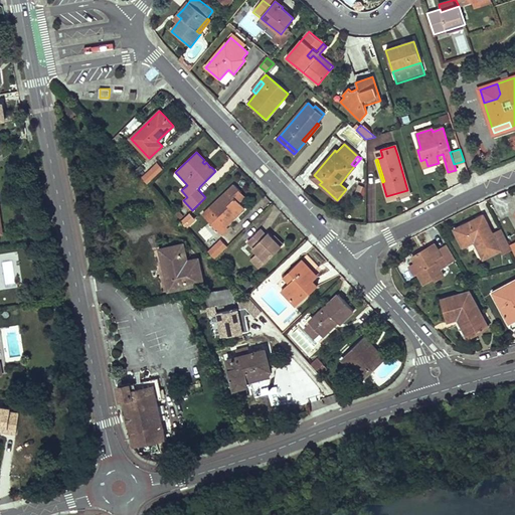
[(163,169),(156,162),(141,176),(147,183),(163,169)]
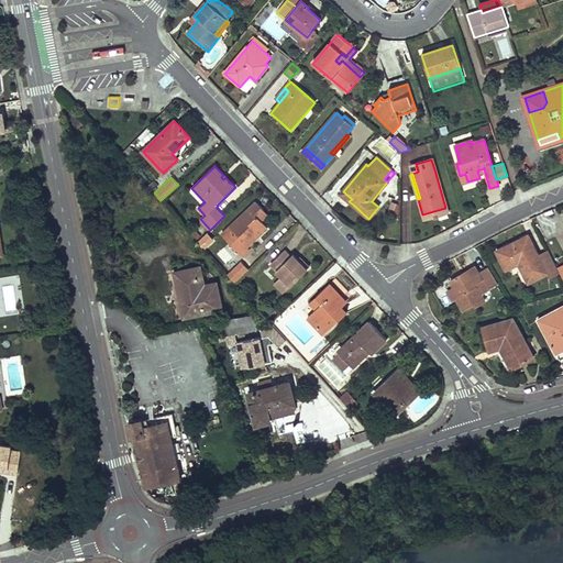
[(352,199),(343,191),(340,194),(349,201),(352,199)]
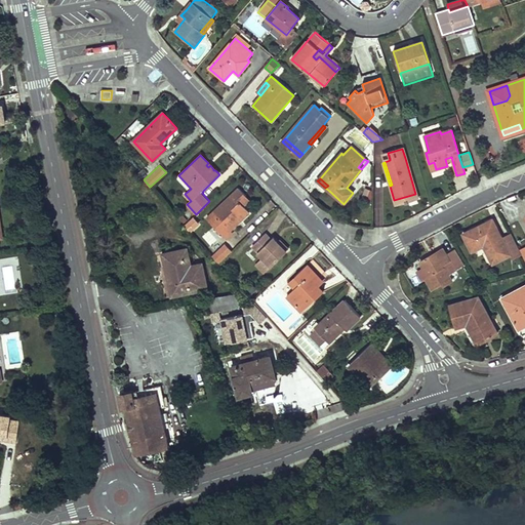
[(371,201),(374,191),(365,188),(362,198),(371,201)]
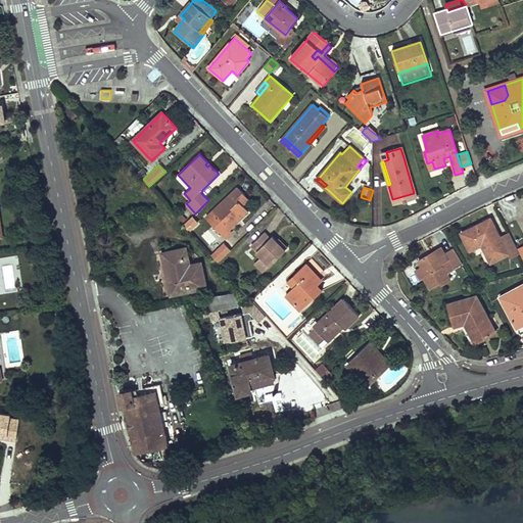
[(238,188),(206,218),(225,238),(232,232),(229,230),(236,223),(234,221),(238,217),(241,219),(248,211),(242,205),(239,201),(245,196),(238,188)]
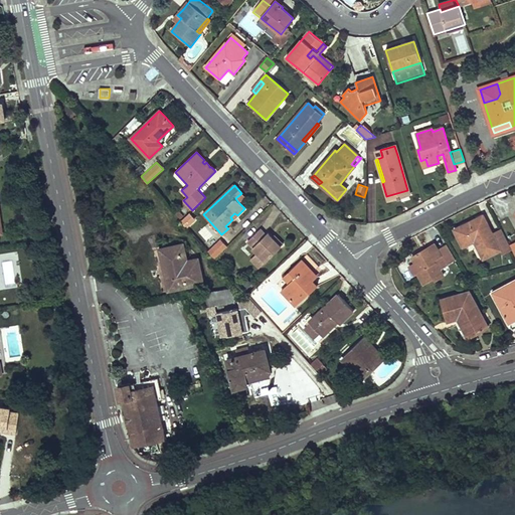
[(407,190),(386,196),(387,201),(409,195),(407,190)]
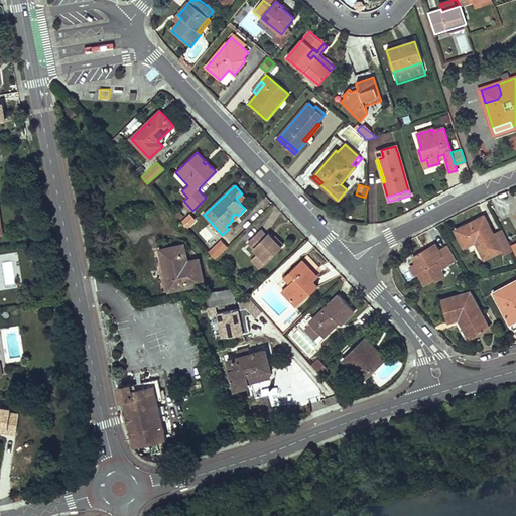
[(236,199),(239,203),(246,197),(242,194),(236,199)]
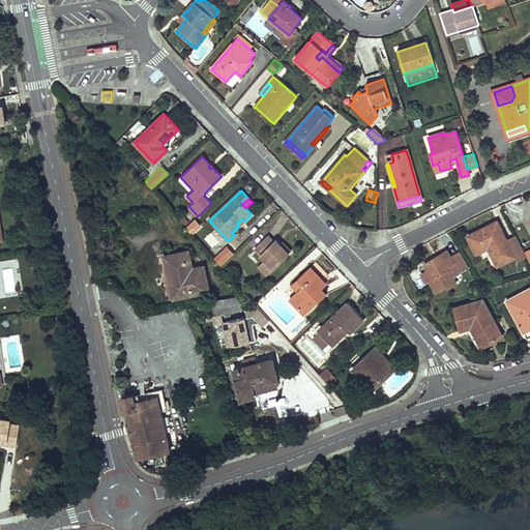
[(188,226),(194,234),(202,228),(197,219),(188,226)]
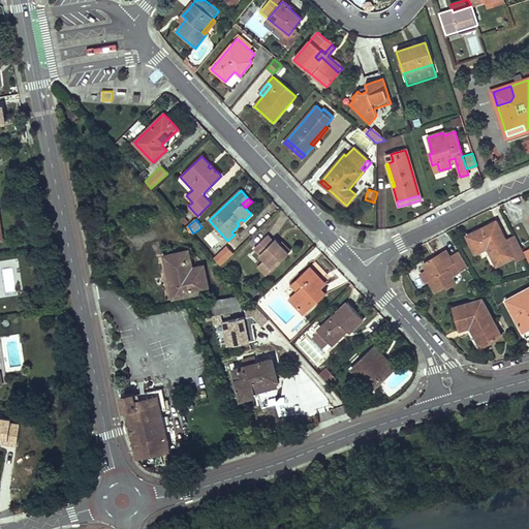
[(500,236),(503,235),(496,221),(485,227),(467,237),(475,253),(487,248),(496,266),(514,257),(517,261),(526,257),(514,235),(511,236),(505,240),(503,241),(500,236)]
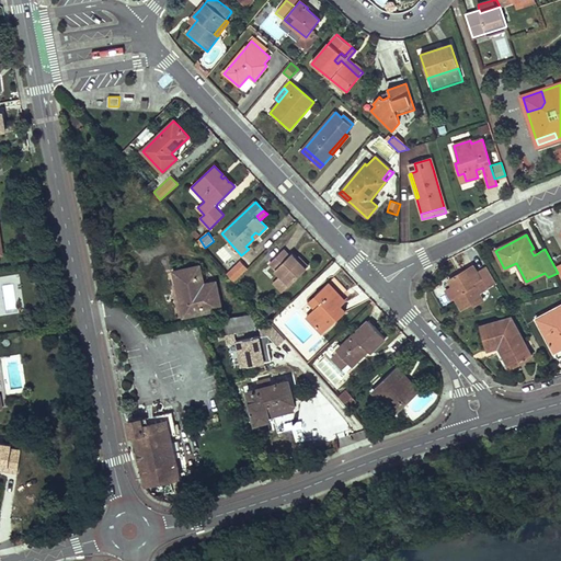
[(306,268),(296,259),(292,253),(289,256),(283,250),(270,263),(275,268),(274,270),(281,276),(274,283),(279,289),(287,283),(288,284),(306,268)]
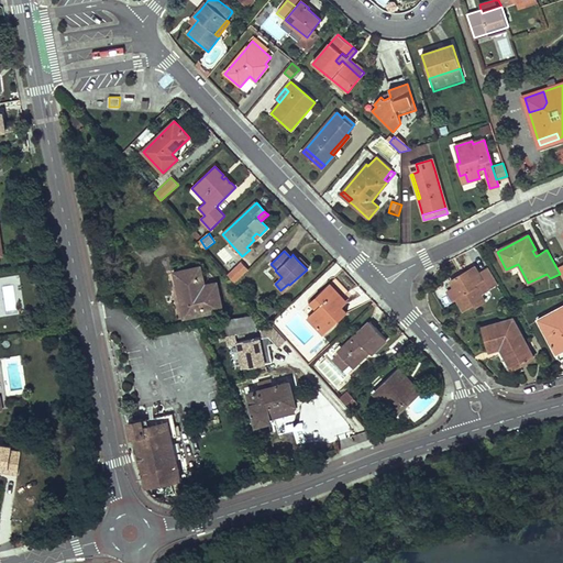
[(300,257),(297,260),(307,269),(309,267),(300,257)]
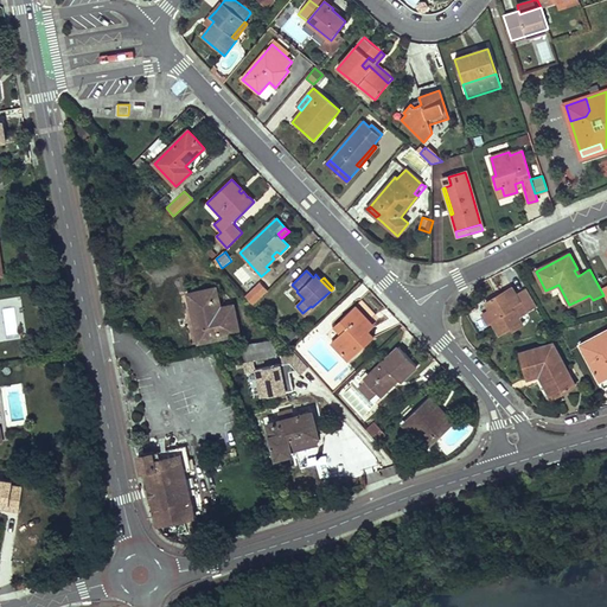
[(268,289),(260,281),(244,295),(254,305),(268,289)]
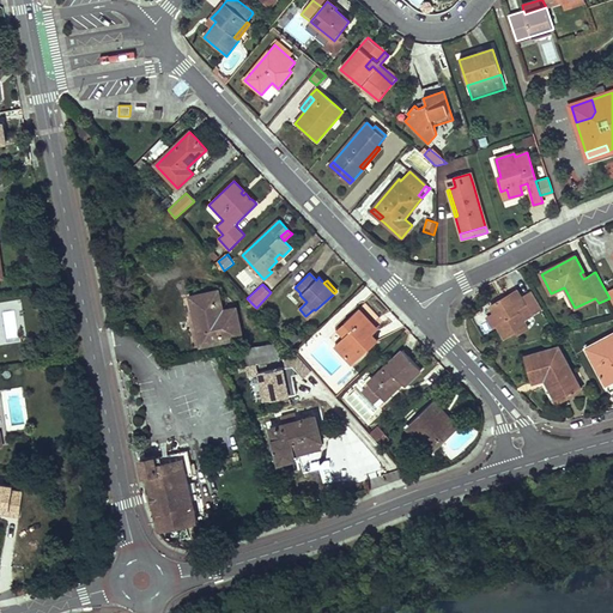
[(505,307),(501,299),(490,305),(493,313),(487,316),(493,327),(501,323),(503,327),(499,329),(504,338),(515,331),(517,334),(527,328),(523,321),(541,310),(530,290),(519,296),(525,305),(516,310),(513,302),(505,307)]
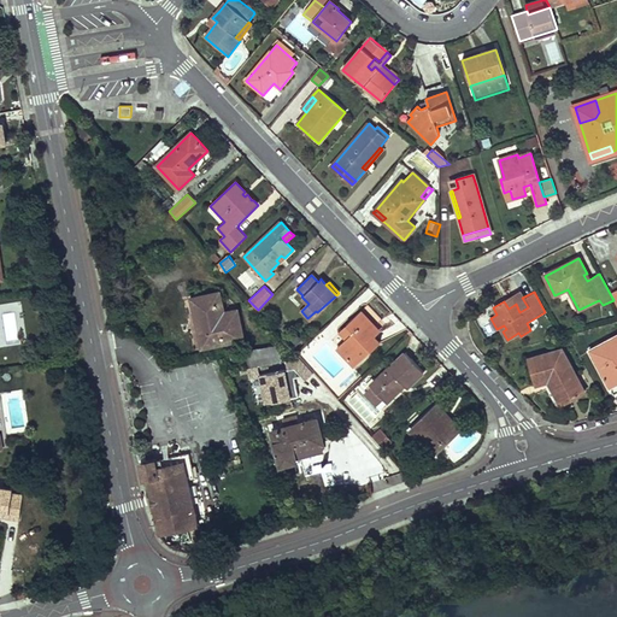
[(519,292),(504,301),(509,309),(516,304),(519,312),(528,307),(522,298),(519,292)]
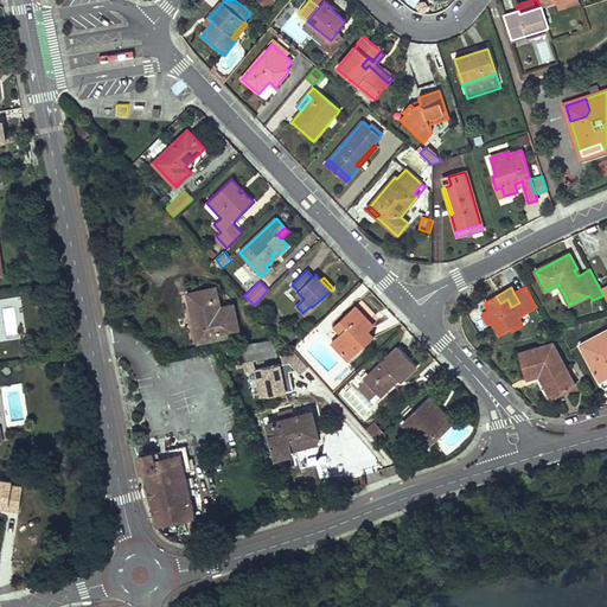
[(212,289),(187,294),(191,308),(193,308),(198,325),(202,343),(240,334),(234,311),(230,312),(229,306),(221,307),(218,298),(215,299),(212,289)]
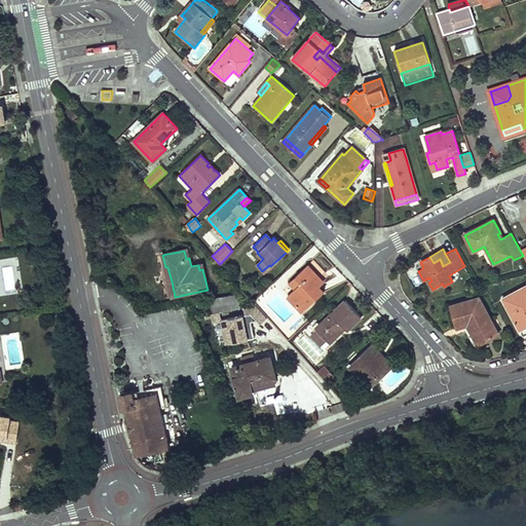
[(296,276),(301,284),(296,288),(288,296),(302,312),(304,310),(324,293),(317,287),(314,283),(320,277),(307,266),(296,276)]
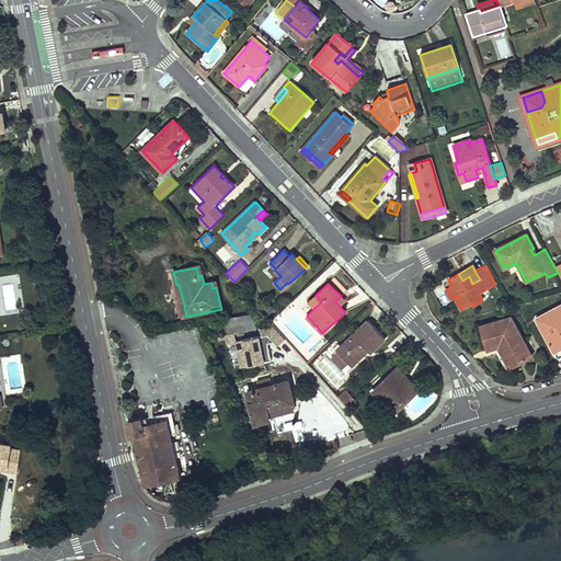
[(179,285),(176,285),(176,287),(180,300),(183,318),(186,317),(183,300),(179,285)]
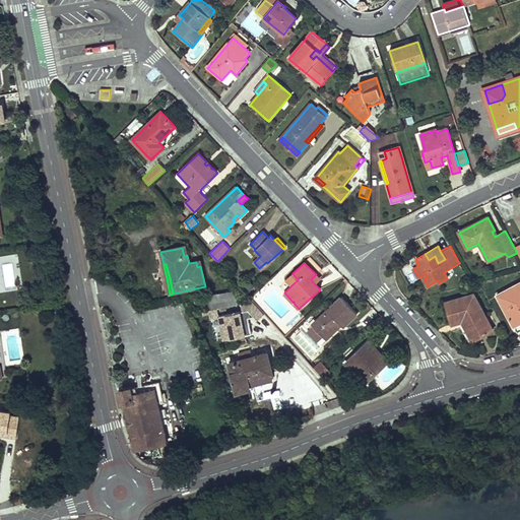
[(298,280),(293,273),(287,278),(293,284),(298,280)]
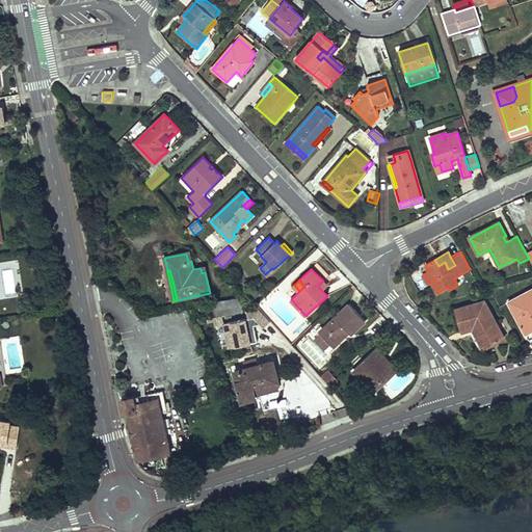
[(323,281),(318,286),(321,290),(326,285),(323,281)]
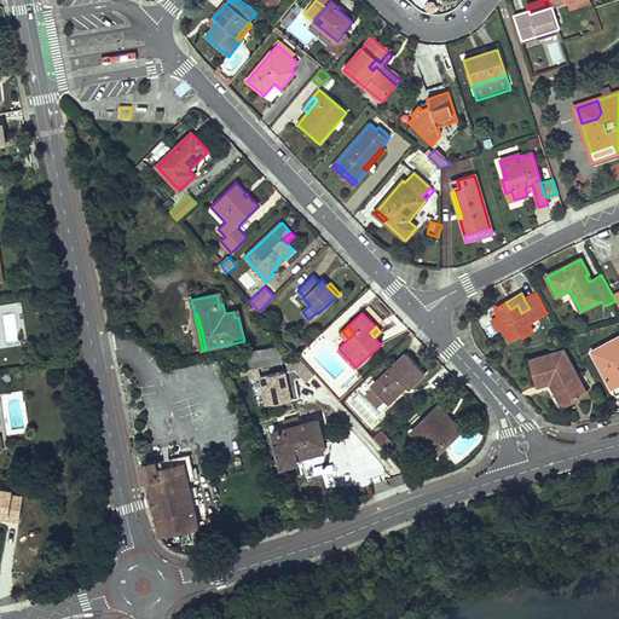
[(618,336),(591,351),(611,388),(618,383),(618,336)]
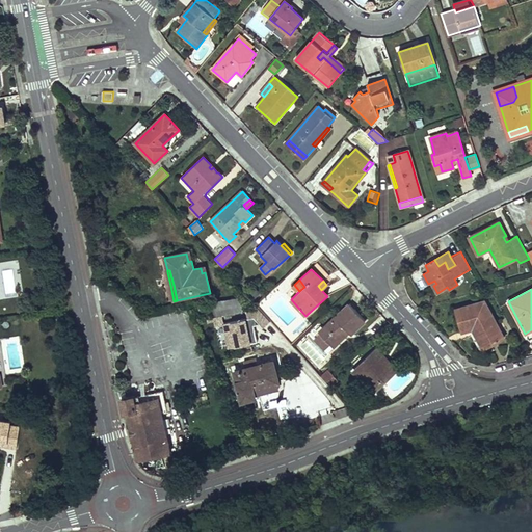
[(238,298),(211,303),(214,317),(242,313),(238,298)]
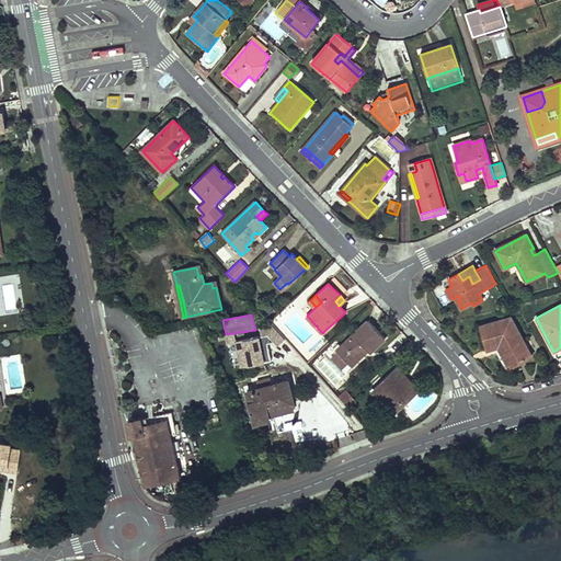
[(511,318),(481,327),(481,328),(487,350),(497,347),(510,368),(530,356),(511,318)]
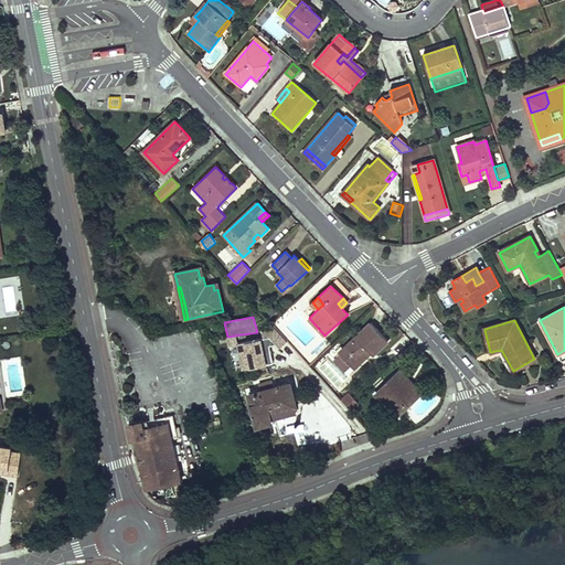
[(344,372),(351,366),(352,368),(369,351),(371,353),(372,355),(387,341),(377,330),(372,323),(371,322),(343,350),(339,353),(343,358),(338,363),(337,364),(342,369),(344,372)]
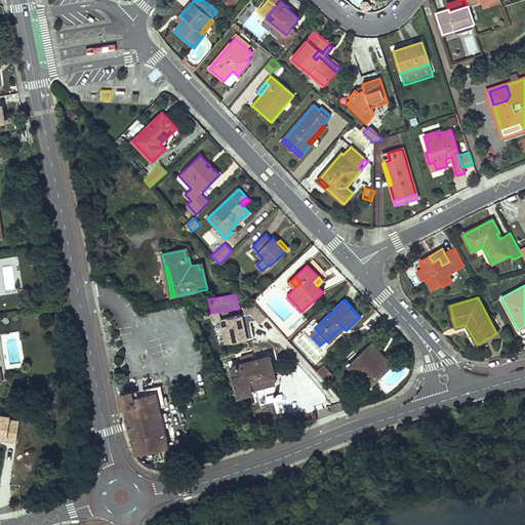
[(242,308),(258,329),(259,329),(269,322),(255,306),(242,308)]
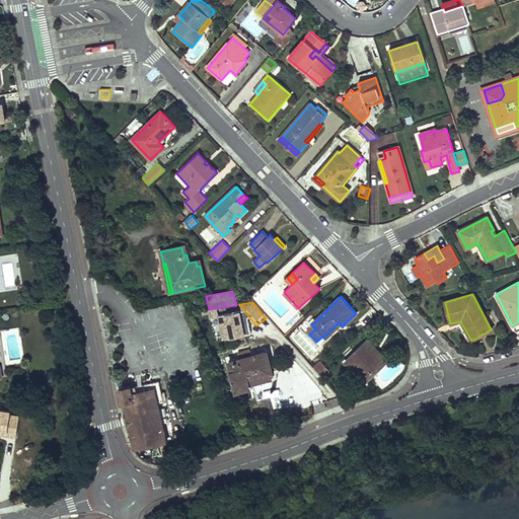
[(218,315),(218,308),(202,310),(202,314),(208,313),(209,319),(219,317),(218,315)]
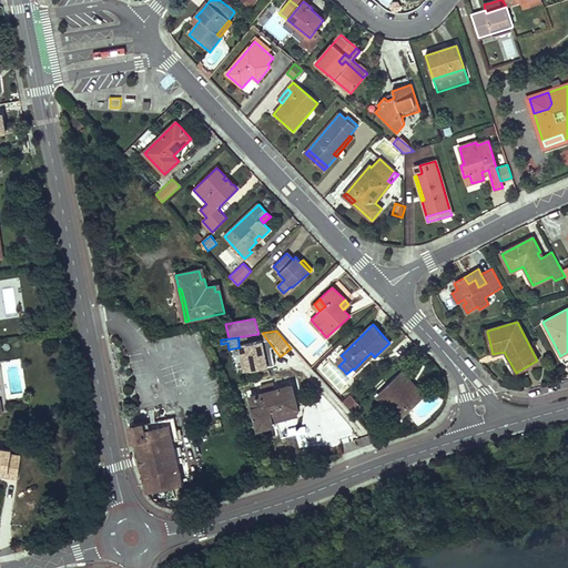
[(269,368),(263,341),(239,345),(240,347),(244,373),(269,368)]
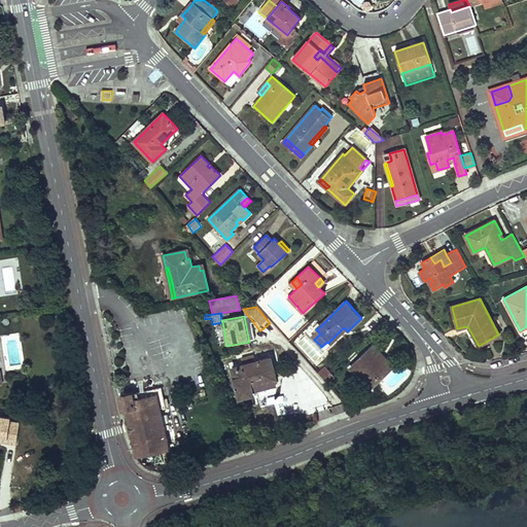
[(344,327),(328,343),(329,345),(346,329),(344,327)]
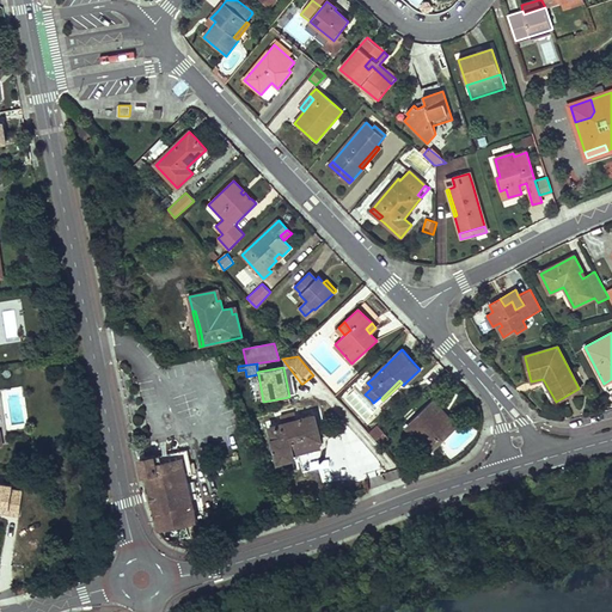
[(434,402),(407,428),(423,445),(426,444),(432,450),(454,429),(440,415),(444,412),(434,402)]
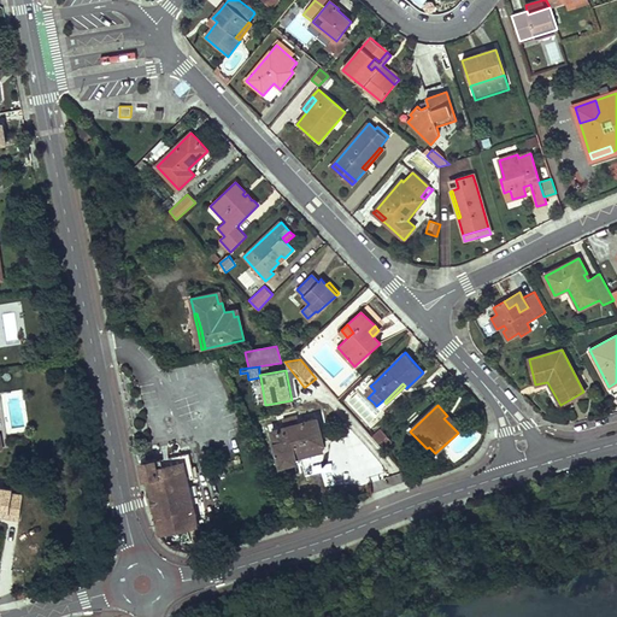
[(460,429),(447,416),(444,418),(458,433),(460,429)]
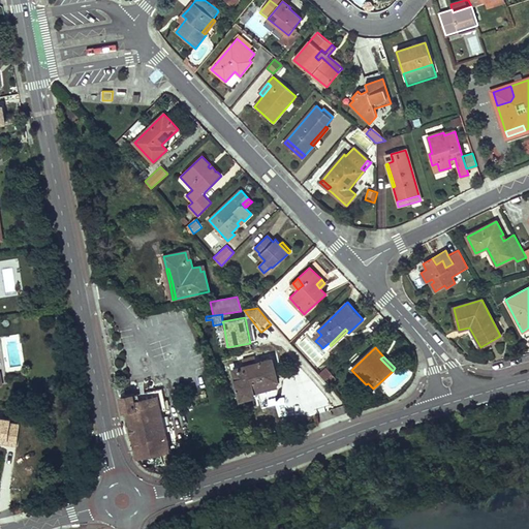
[(243,367),(230,370),(240,403),(257,398),(254,389),(279,382),(273,359),(254,364),(252,358),(242,361),(243,367)]
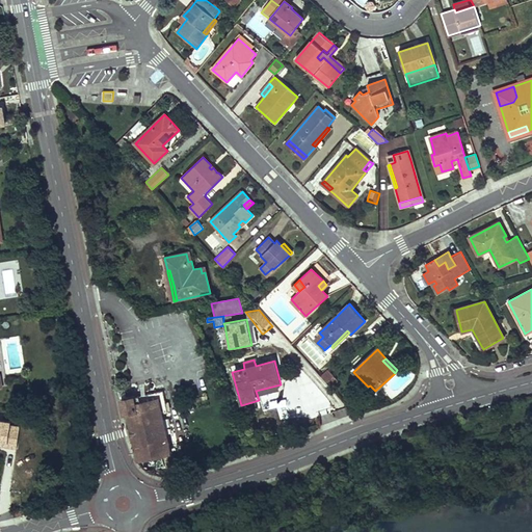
[(375,391),(370,386),(368,387),(366,389),(371,395),(375,391)]
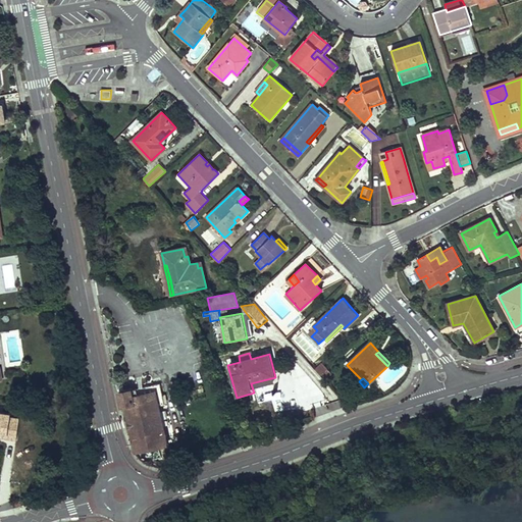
[(153,385),(131,389),(132,396),(154,392),(153,385)]
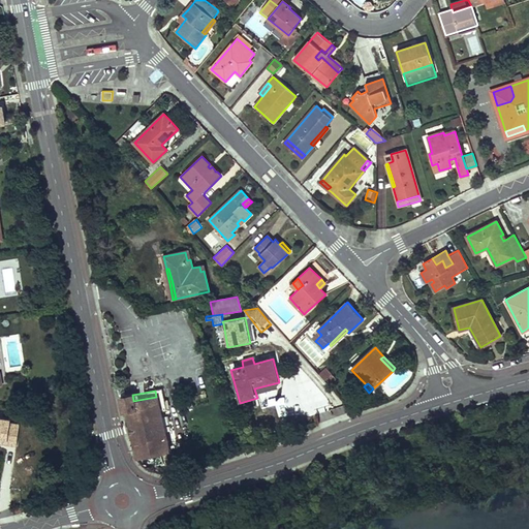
[(126,411),(135,458),(167,452),(168,450),(168,448),(165,437),(156,397),(133,401),(132,395),(120,398),(123,412),(126,411)]
